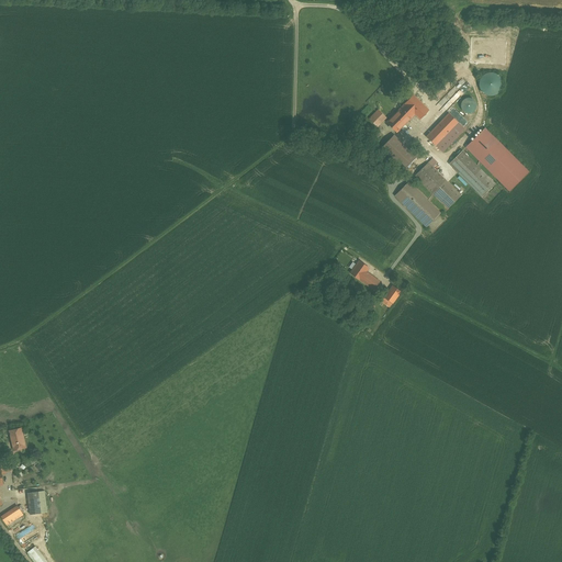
[(502,97),(506,76),(486,71),(482,92),(502,97)]
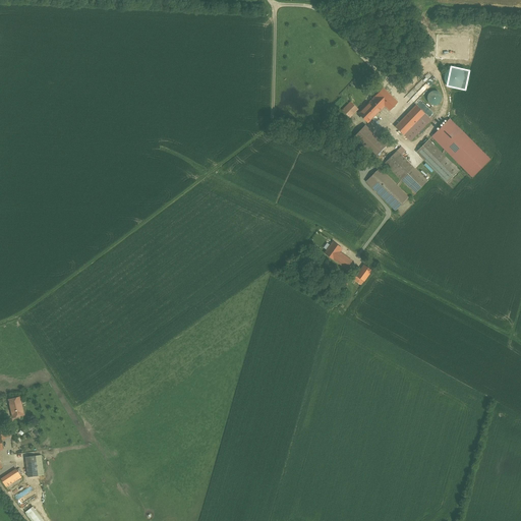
[(398,102),(384,88),(371,101),(375,104),(375,105),(381,110),(385,106),(390,111),(398,102)]
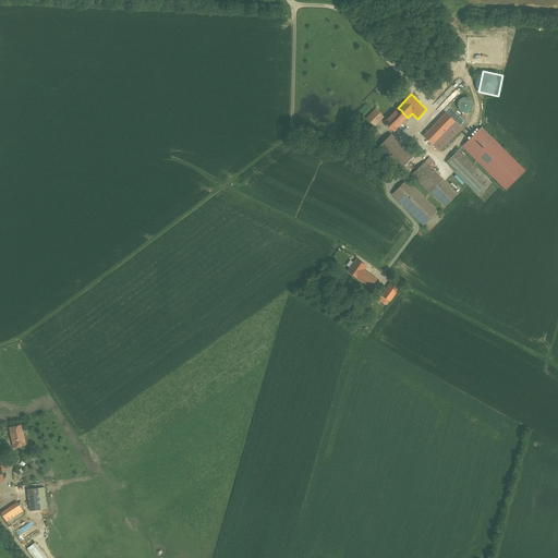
[(473,97),(460,100),(462,113),(476,110),(473,97)]
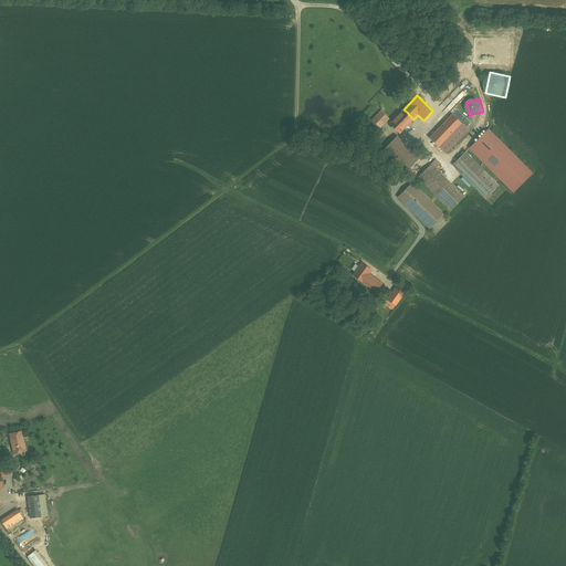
[(404,109),(390,123),(400,133),(407,125),(408,126),(413,119),(408,114),(408,113),(404,109)]
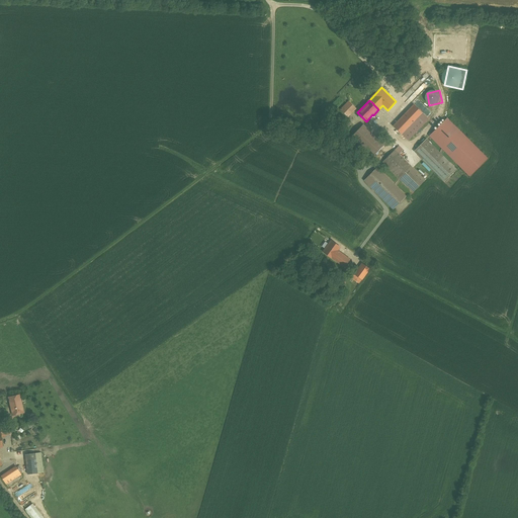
[(428,117),(414,104),(394,126),(402,135),(409,128),(413,133),(428,117)]
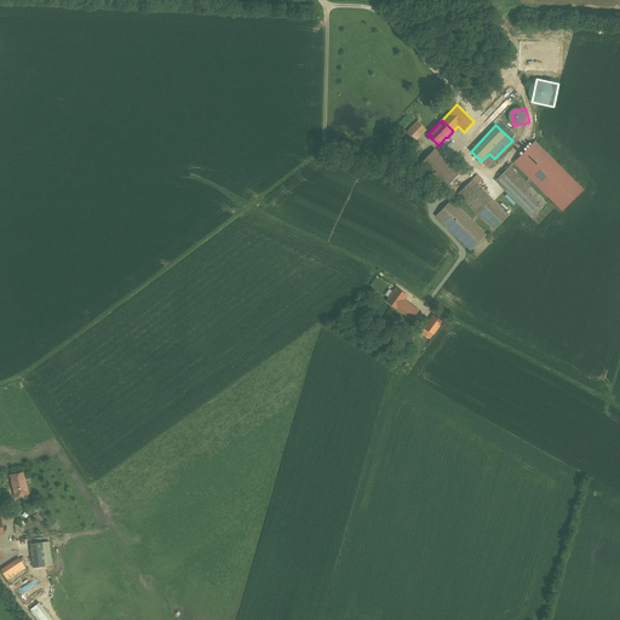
[(584,189),(535,142),(514,164),(562,211),(584,189)]
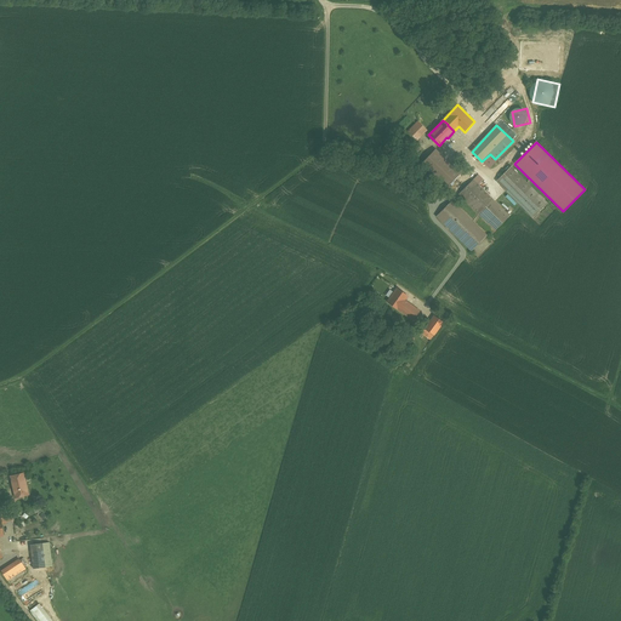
[(461,172),(438,149),(432,155),(423,163),(429,169),(432,166),(449,184),(461,172)]
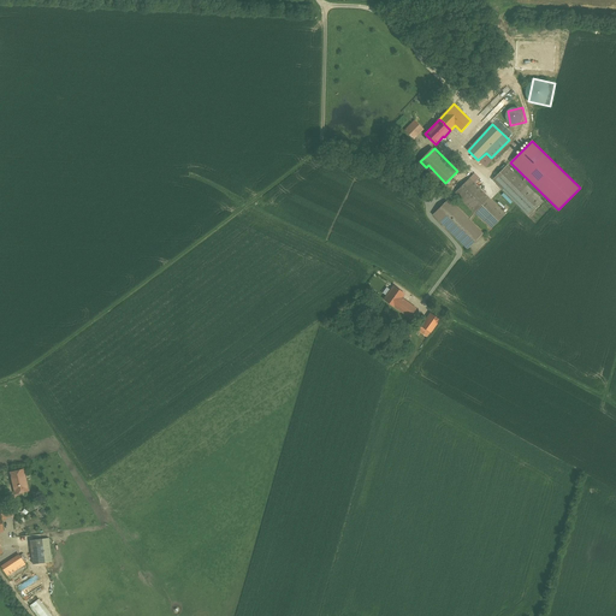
[(507,166),(493,179),(514,200),(527,187),(507,166)]
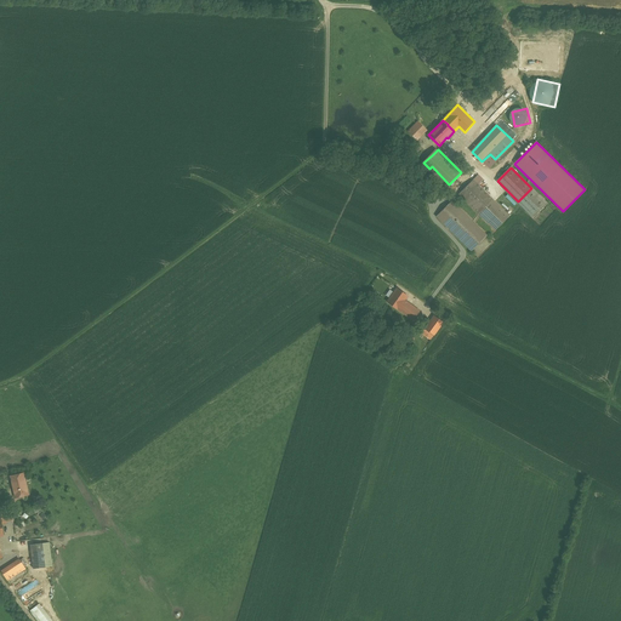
[(493,200),(473,181),(460,194),(479,214),(493,200)]
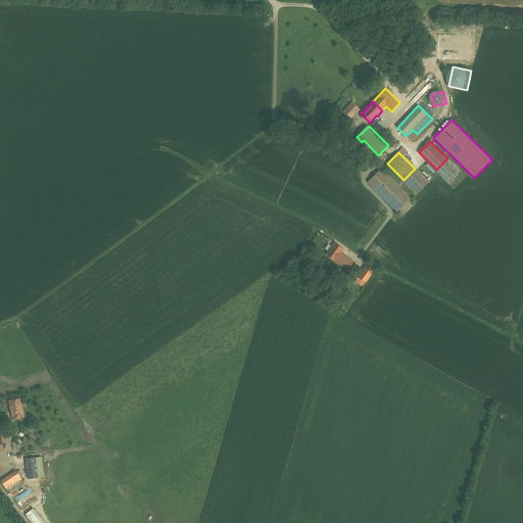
[(461,172),(447,158),(436,170),(449,183),(461,172)]
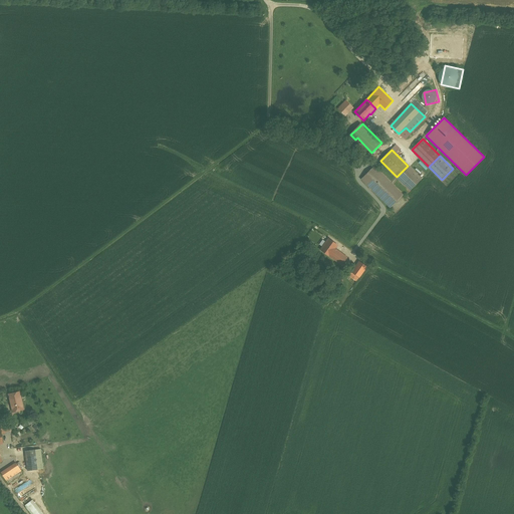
[(403,195),(374,167),(361,179),(391,208),(403,195)]
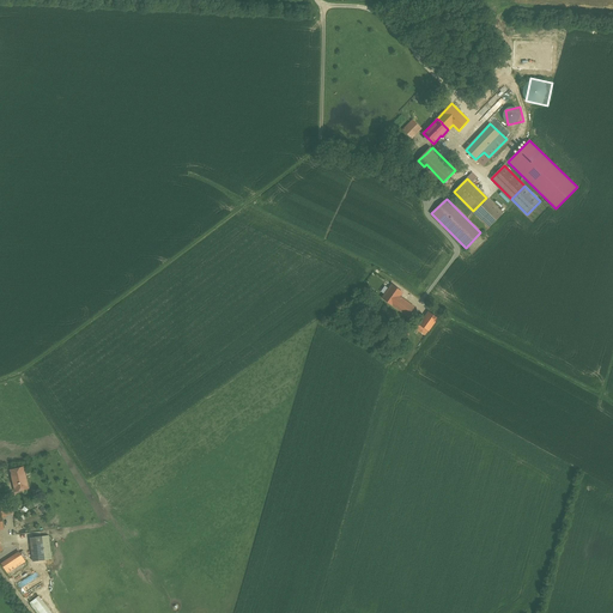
[(539,212),(542,216),(548,208),(541,202),(533,212),(536,216),(539,212)]
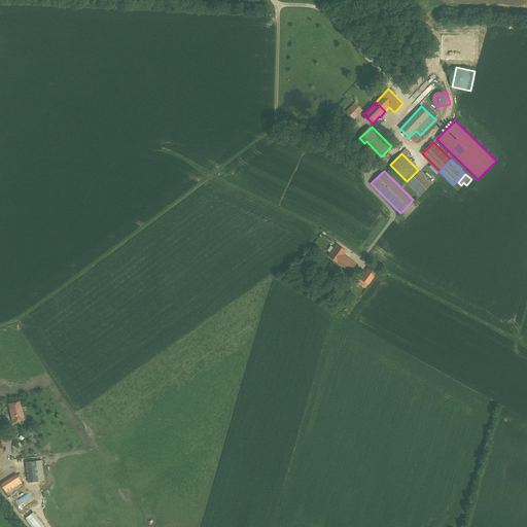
[(346,251),(338,245),(328,256),(338,262),(342,265),(347,257),(344,254),(346,251)]
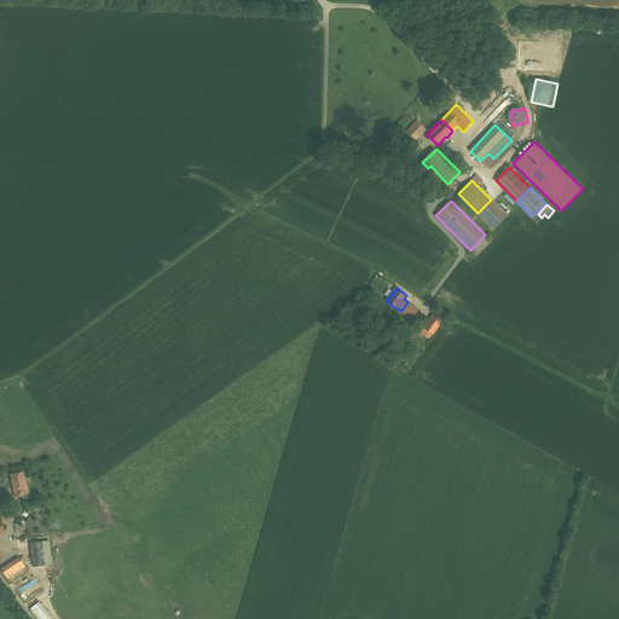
[(408,302),(401,311),(412,319),(418,310),(408,302)]
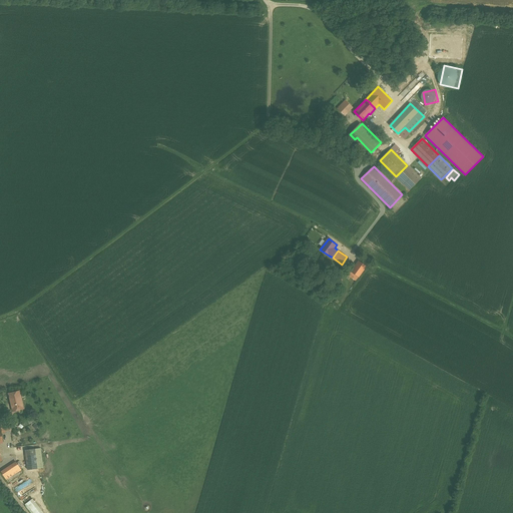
[(359,261),(349,276),(356,281),(367,266),(359,261)]
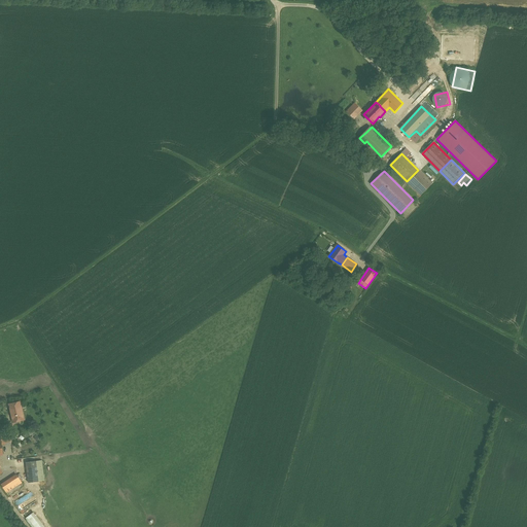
[(21,401),(9,405),(13,422),(24,420),(21,401)]
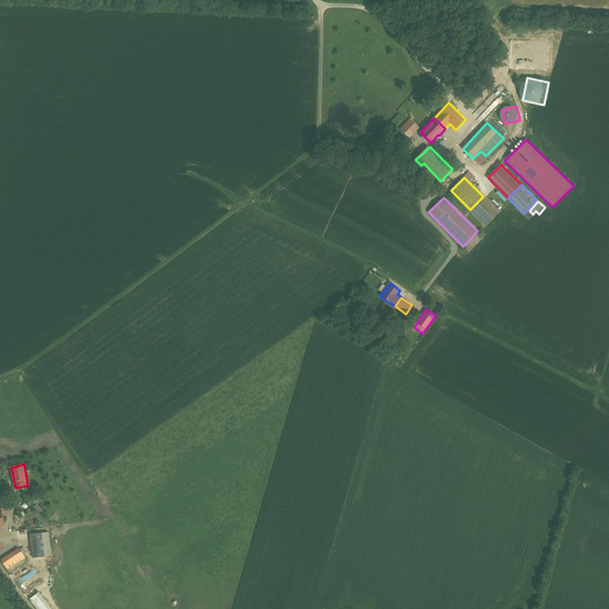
[(42,533),(30,534),(33,558),(45,557),(42,533)]
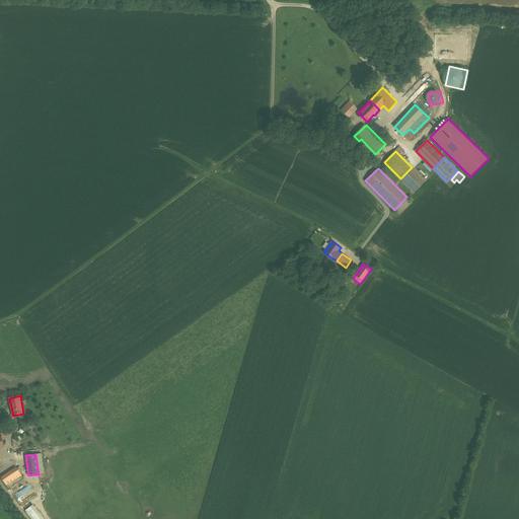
[(16,470),(10,474),(8,472),(1,476),(8,488),(19,480),(18,477),(21,475),(20,473),(18,469),(16,470)]
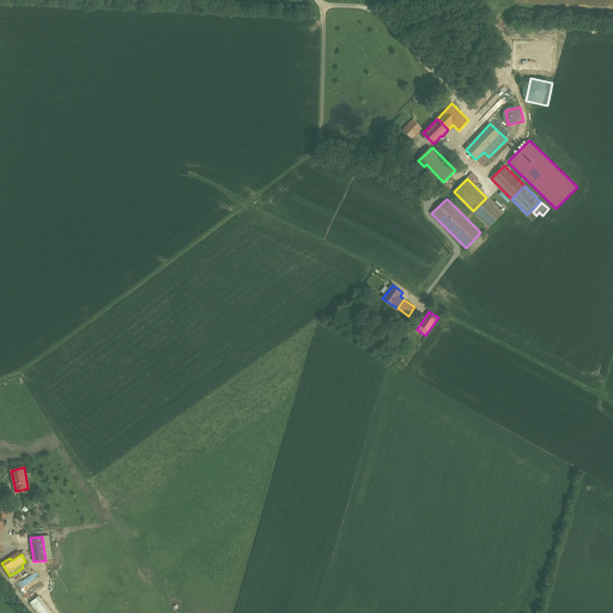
[(19,583),(24,593),(43,582),(37,572),(22,582),(19,583)]
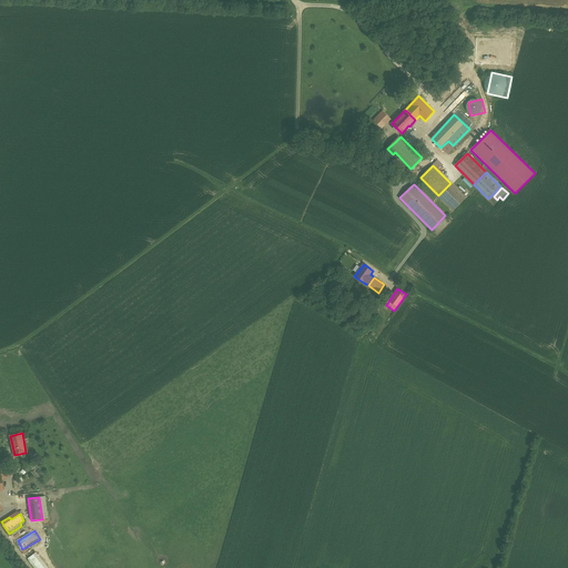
[(51,567),(40,551),(31,557),(38,567),(51,567)]
